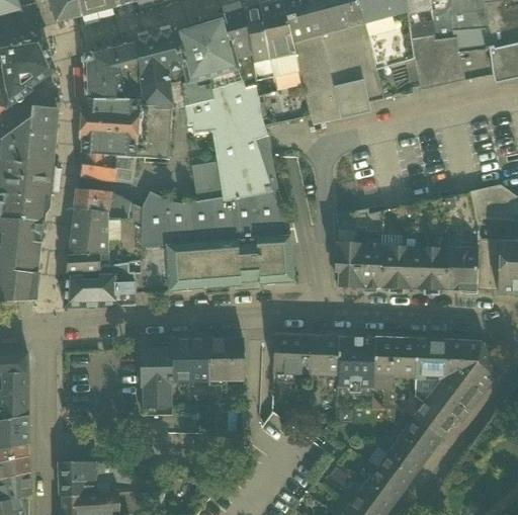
[(0,0),(0,14),(19,9),(16,0),(0,0)]
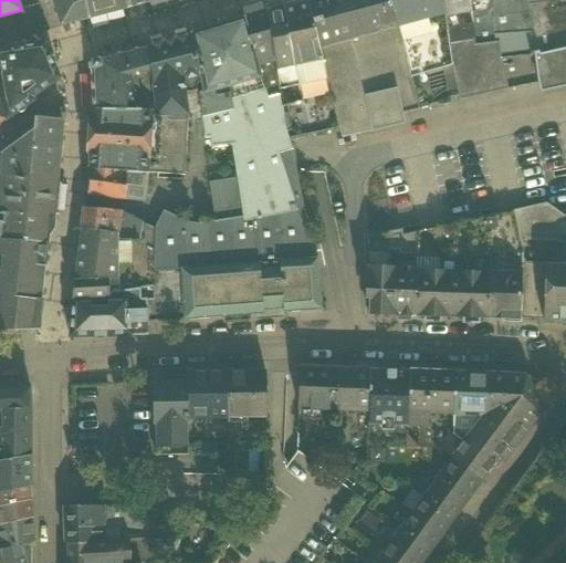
[(70,20),(90,16),(85,0),(53,0),(58,12),(60,12),(61,16),(69,13),(70,20)]
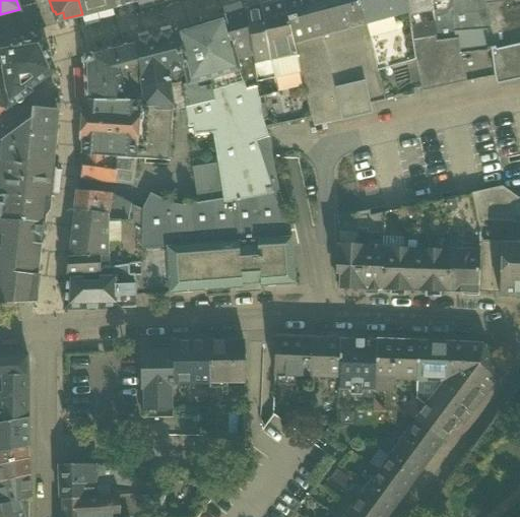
[(113,6),(111,0),(78,0),(82,14),(113,6)]
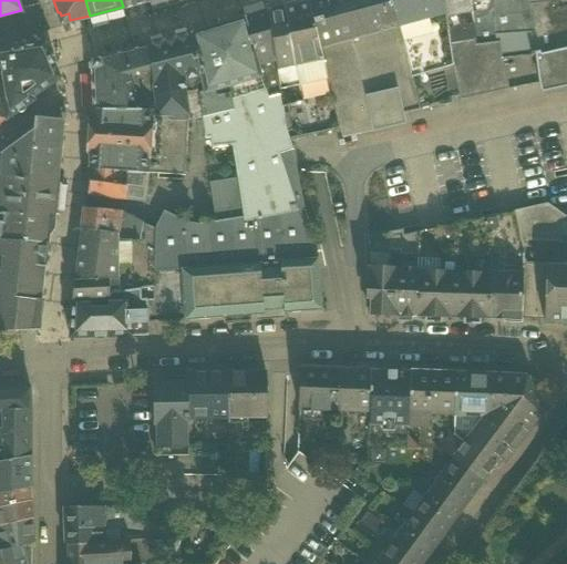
[(282,104),(285,122),(289,137),(321,130),(340,125),(309,0),(299,0),(285,3),(296,64),(299,84),(302,99),(282,104)]
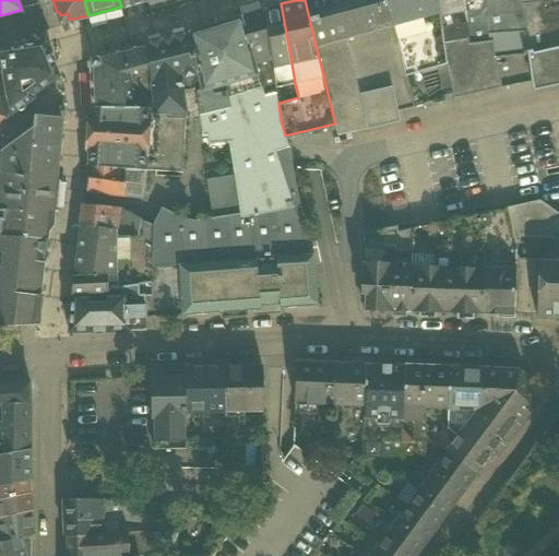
[(414,106),(405,75),(385,0),(305,0),(335,123),(336,129),(343,128),(342,122),(414,106)]
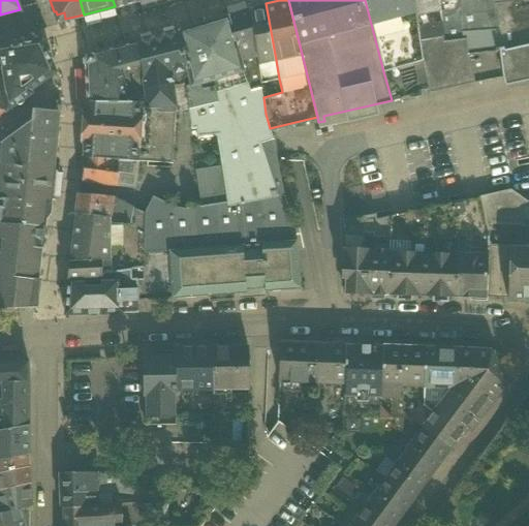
[(423,60),(424,60),(421,38),(419,26),(417,12),(415,0),(365,0),(383,71),(413,62),(423,60)]
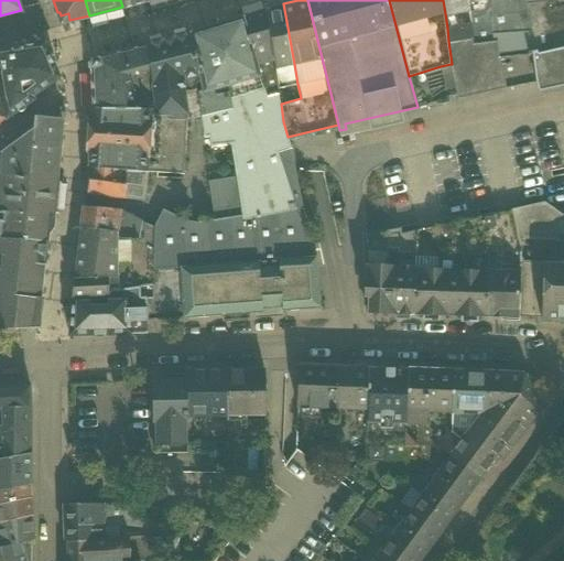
[(443,0),(445,13),(468,8),(467,1),(467,0),(443,0)]
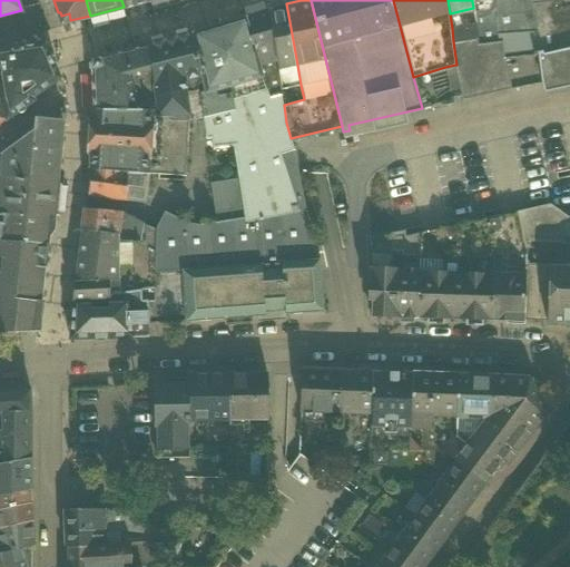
[(500,40),(499,32),(494,0),(472,0),(472,1),(473,8),(478,38),(479,42),(500,40)]
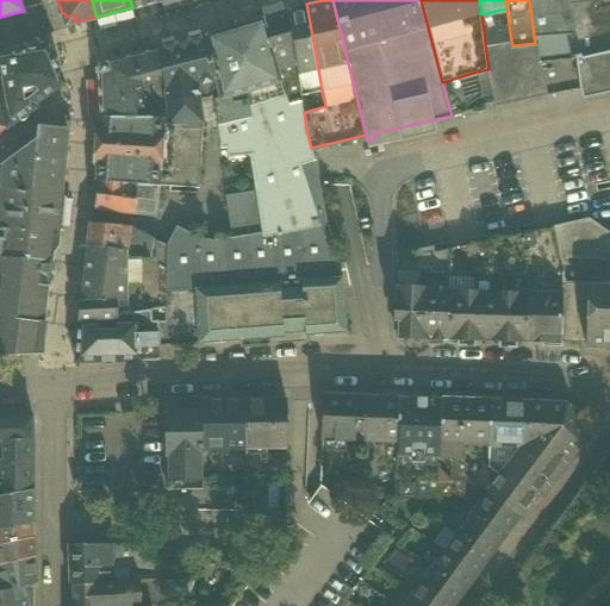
[(529,0),(534,35),(573,32),(570,2),(591,0),(529,0)]
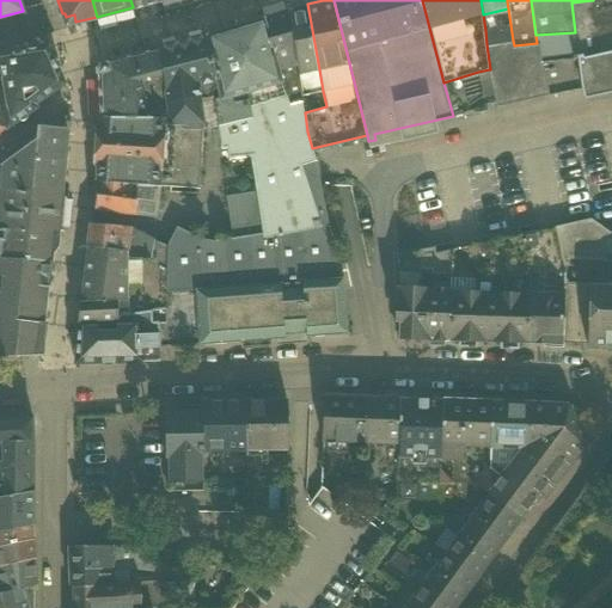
[(575,32),(579,57),(611,49),(611,0),(593,0),(571,2),(575,32)]
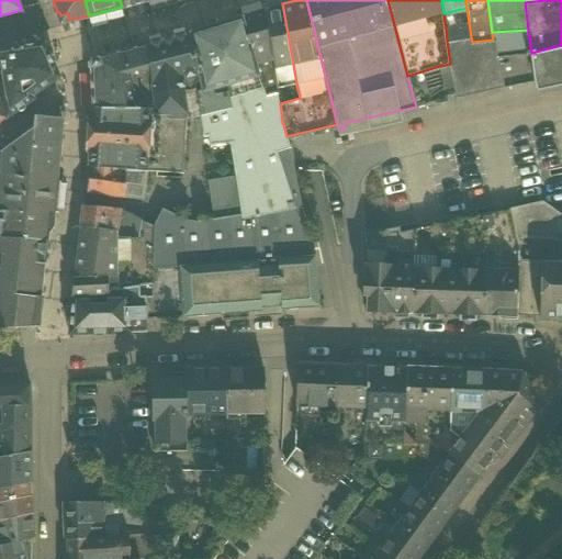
[(293,64),(282,3),(265,9),(274,57),(277,67),(293,64)]
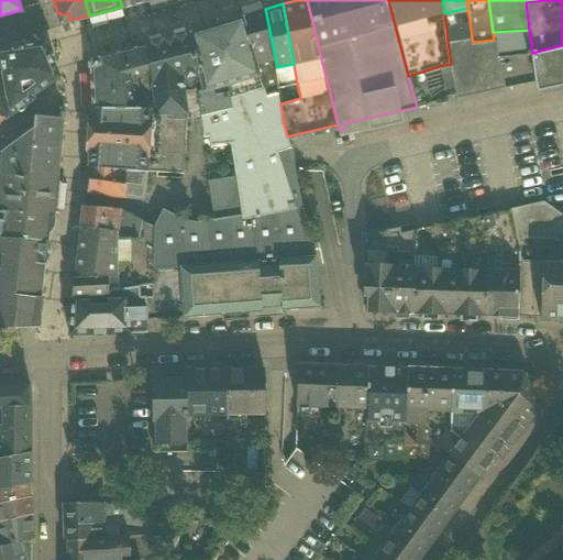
[(472,37),(467,8),(444,13),(446,28),(448,41),(455,40),(472,37)]
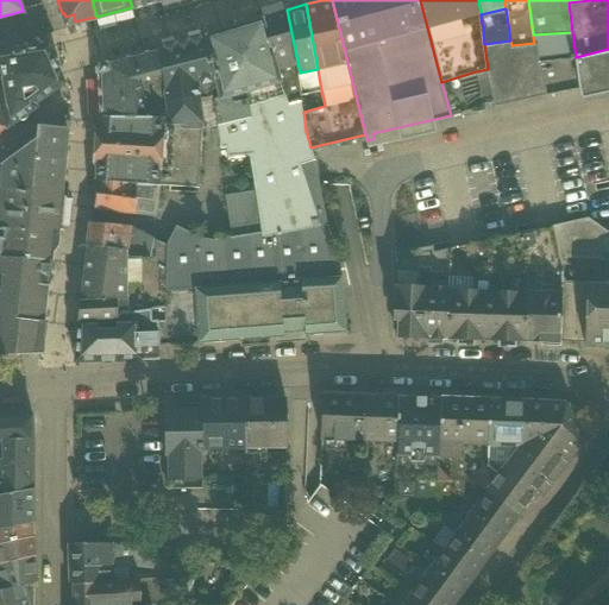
[(287,10),(262,17),(276,69),(286,65),(297,62),(287,10)]
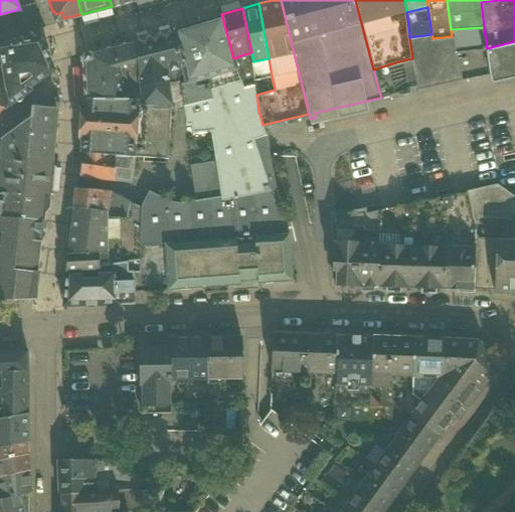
[(181,88),(184,105),(211,99),(210,88),(208,86),(205,83),(203,77),(236,67),(233,58),(221,14),(175,28),(184,66),(185,71),(179,76),(181,88)]
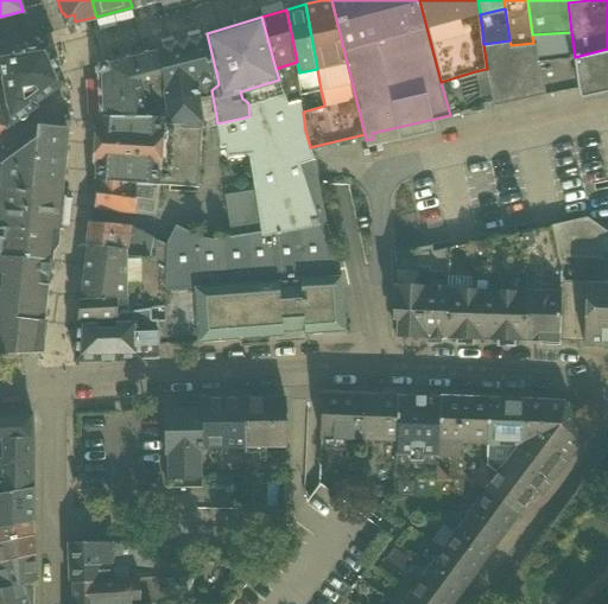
[(146,29),(132,33),(137,50),(151,45),(146,29)]
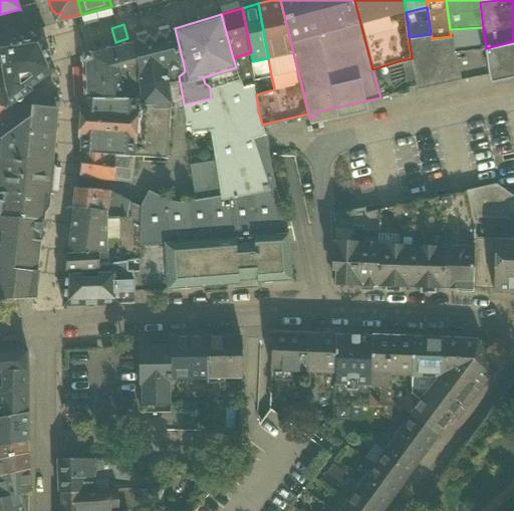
[(486,48),(483,27),(450,29),(451,36),(432,38),(431,34),(416,36),(409,37),(412,58),(456,52),(486,48)]
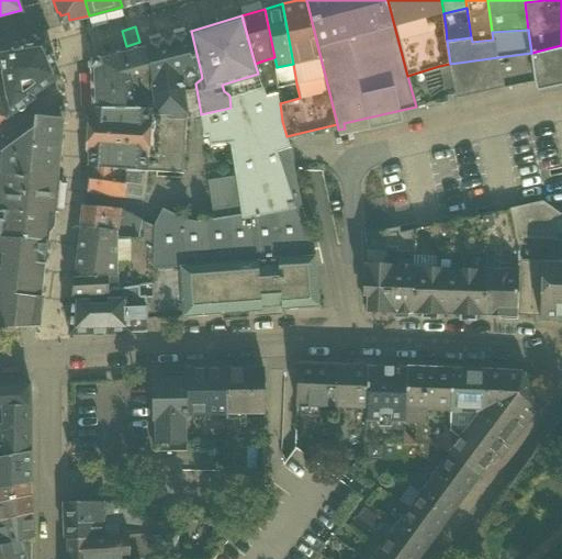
[(190,85),(191,96),(198,96),(195,84),(202,78),(201,73),(191,31),(173,35),(183,86),(190,85)]
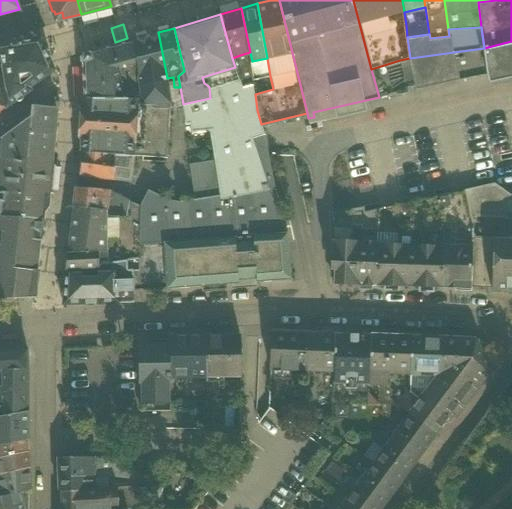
[(158,32),(132,39),(136,63),(142,99),(142,101),(171,102),(167,78),(158,32)]
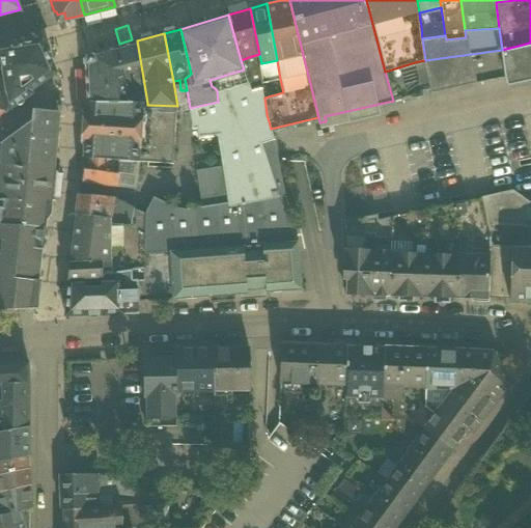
[(42,39),(15,44),(29,89),(55,71),(42,39)]
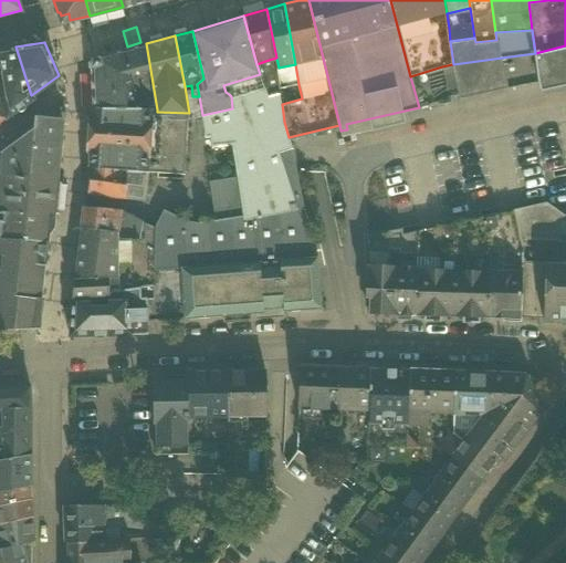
[(93,107),(135,108),(130,73),(150,70),(146,43),(91,56),(93,107)]
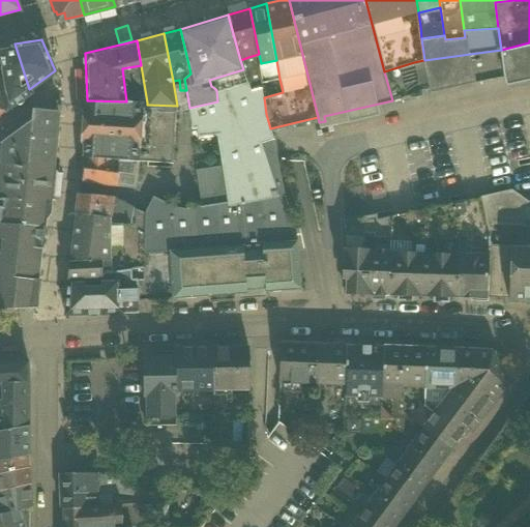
[(529,42),(501,50),(504,75),(506,84),(529,79),(529,42)]
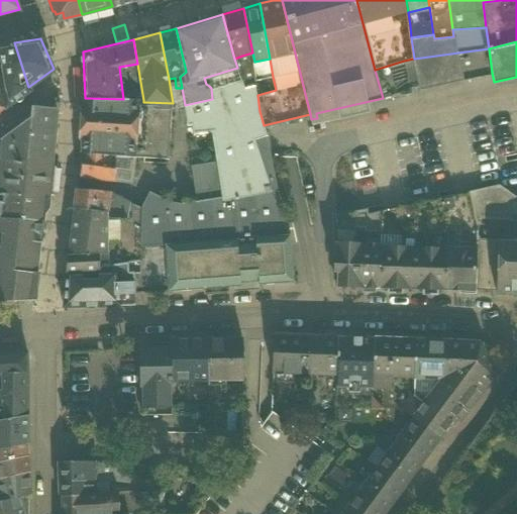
[(14,42),(0,43),(0,93),(5,106),(6,105),(7,106),(30,90),(28,87),(14,42)]
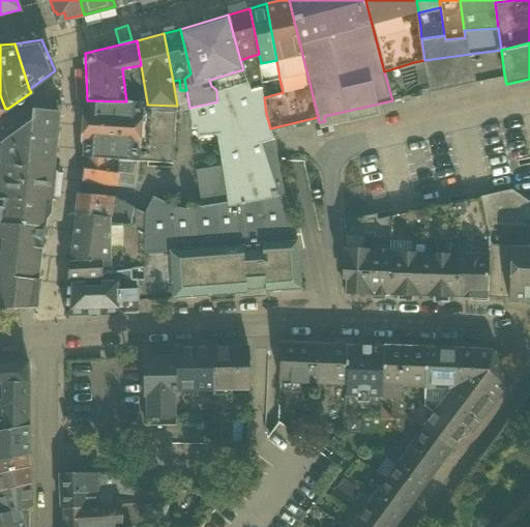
[(254,84),(263,81),(261,63),(259,54),(248,57),(254,84)]
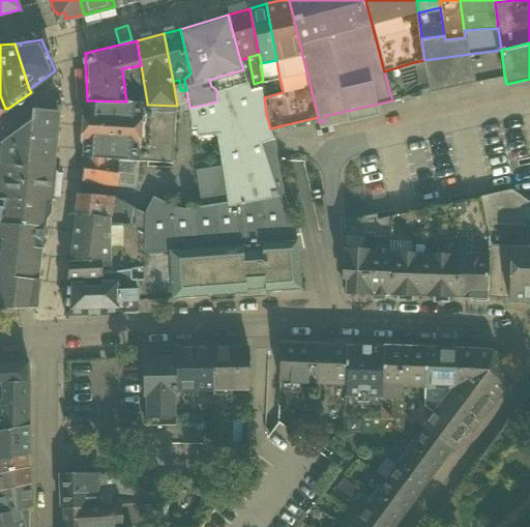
[(424,65),(430,91),(476,81),(470,54),(424,60),(423,60),(414,62),(415,67),(424,65)]
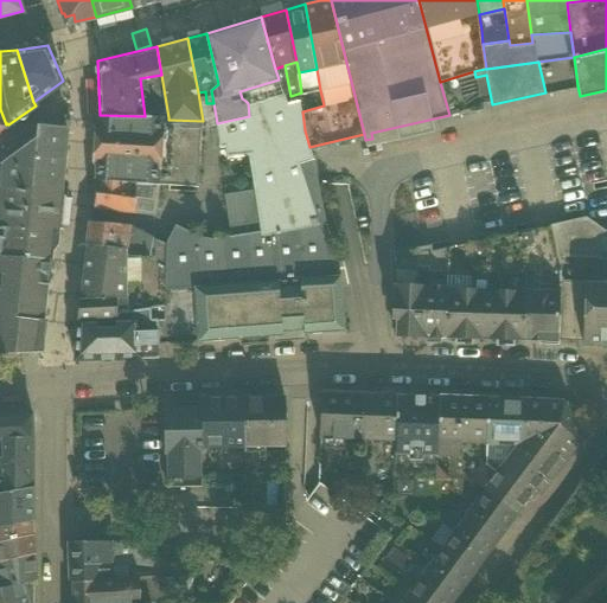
[(317,69),(299,72),(301,92),(301,94),(320,90),(317,69)]
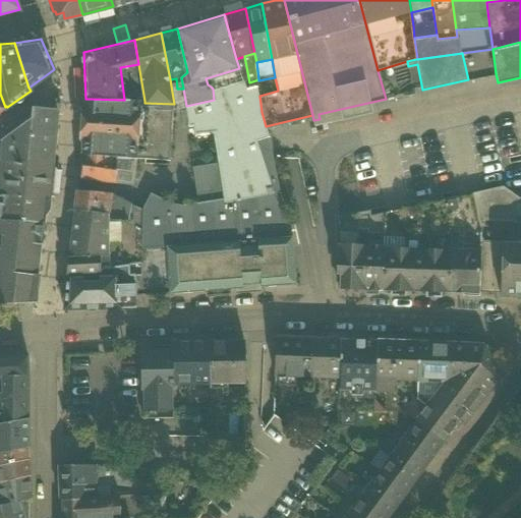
[(290,234),(288,224),(272,153),(268,135),(266,126),(262,112),(259,96),(257,85),(247,88),(241,68),(239,68),(206,78),(208,84),(211,87),(213,89),(214,100),(186,106),(186,107),(189,125),(193,125),(195,134),(215,131),(219,162),(224,197),(199,202),(183,204),(173,203),(165,199),(151,191),(142,208),(142,210),(142,221),(141,230),(141,243),(140,262),(140,273),(136,274),(136,295),(169,293),(165,244),(290,235),(290,234)]
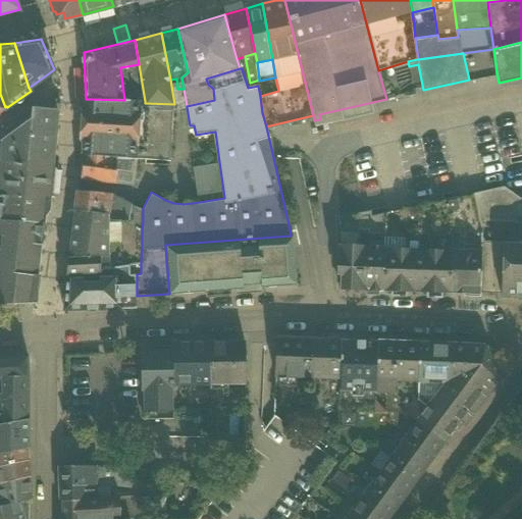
[(174,108),(187,107),(187,106),(184,89),(177,89),(176,79),(170,80),(174,104),(174,108)]
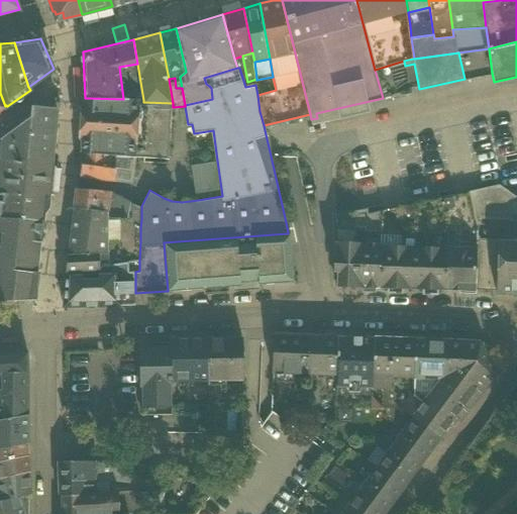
[(85,98),(84,117),(138,120),(140,100),(123,99),(85,98)]
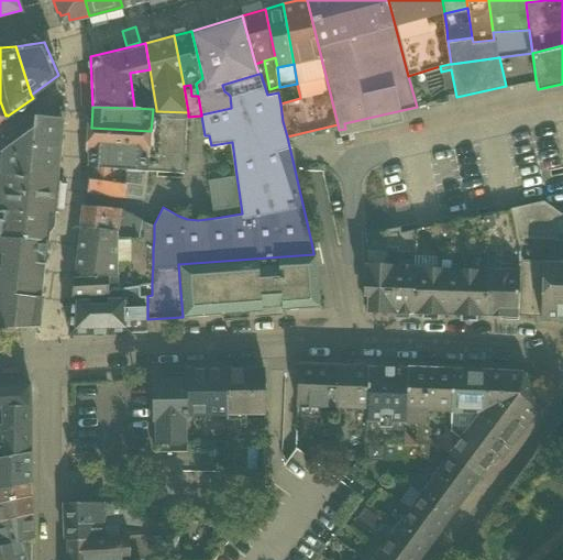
[(156,109),(153,109),(151,131),(148,169),(183,171),(188,117),(188,112),(156,111),(156,109)]
